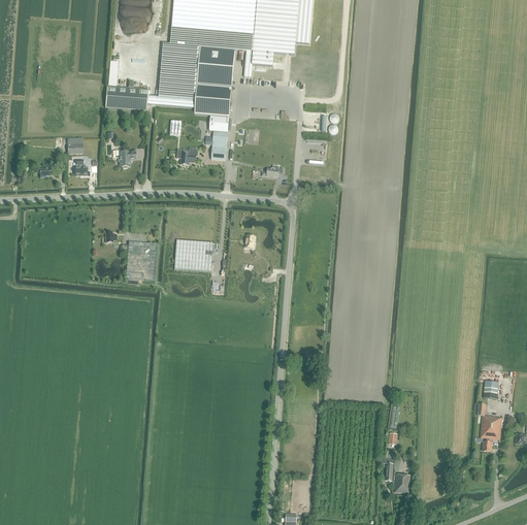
[(173,0),(173,2),(169,42),(194,44),(203,45),(211,46),(234,48),(245,50),(252,50),(256,0),(173,0)]
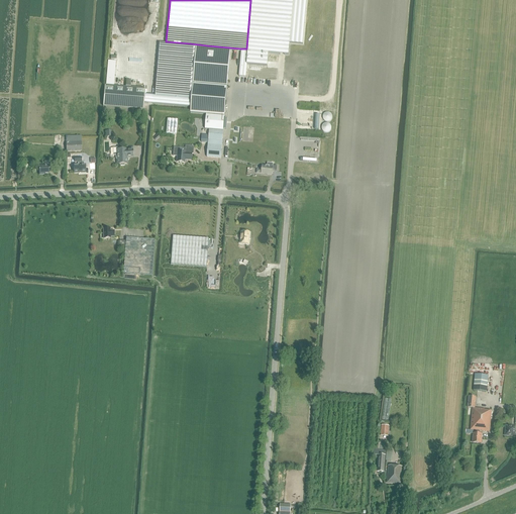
[(250,0),(246,48),(247,48),(288,53),(292,0),(250,0)]
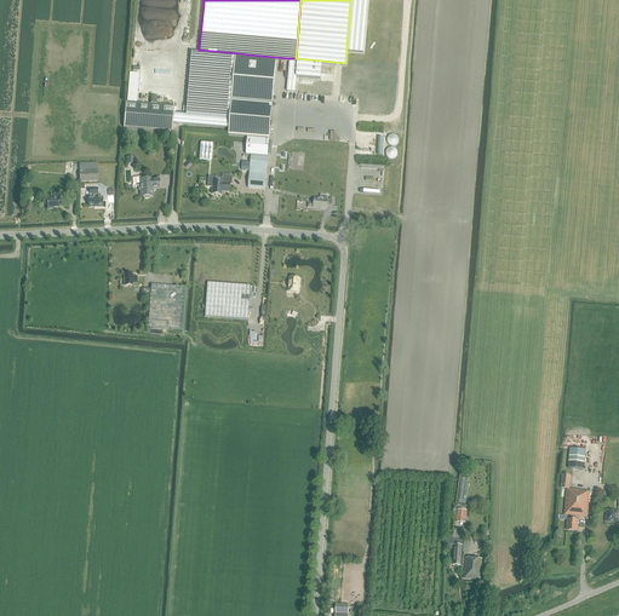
[(275,57),(234,55),(228,131),(247,133),(269,134),(271,99),(275,57)]
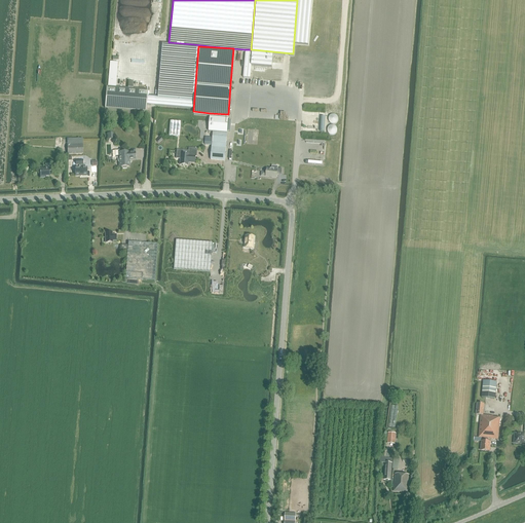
[(245,49),(242,75),(249,75),(252,49),(251,49),(245,49)]
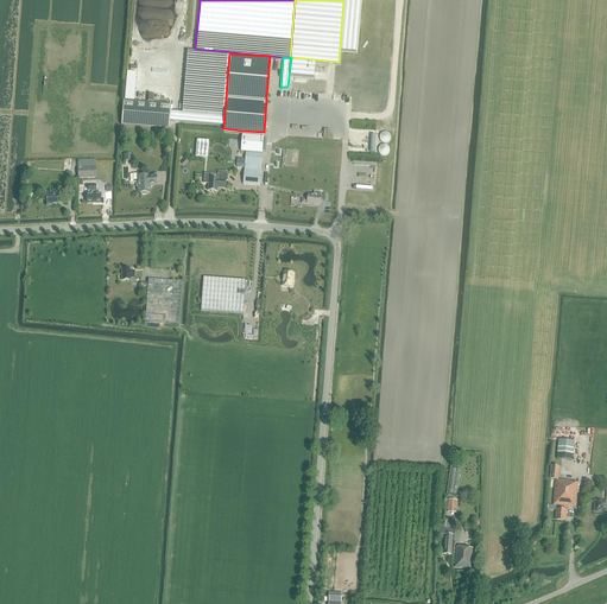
[(119,121),(168,125),(168,118),(169,109),(169,101),(121,97),(119,121)]
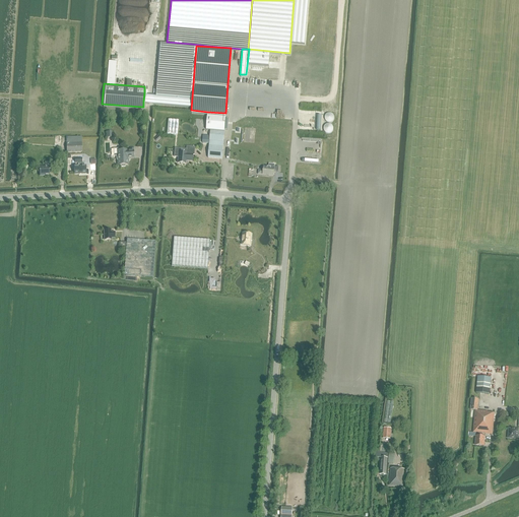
[(192,98),(144,93),(143,101),(191,105),(192,98)]
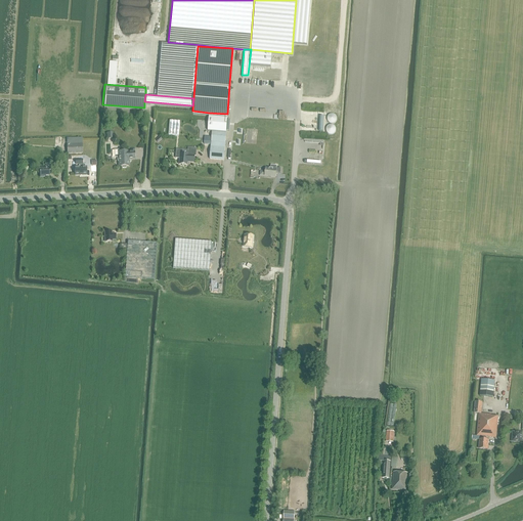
[(227,114),(209,113),(208,128),(212,128),(225,129),(227,114)]
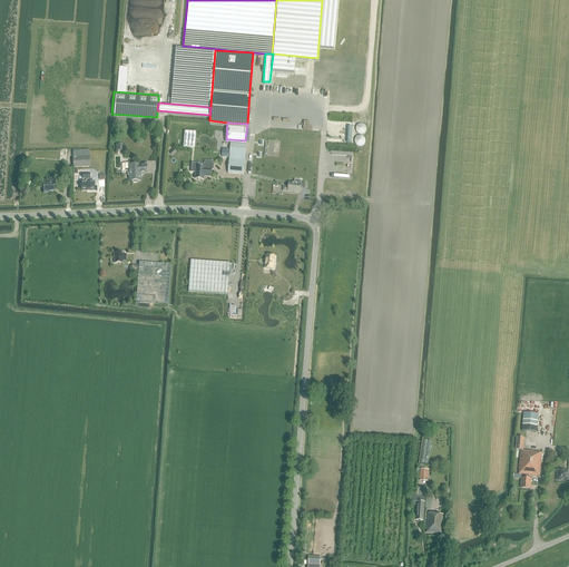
[(195,129),(184,128),(183,144),(193,145),(195,129)]
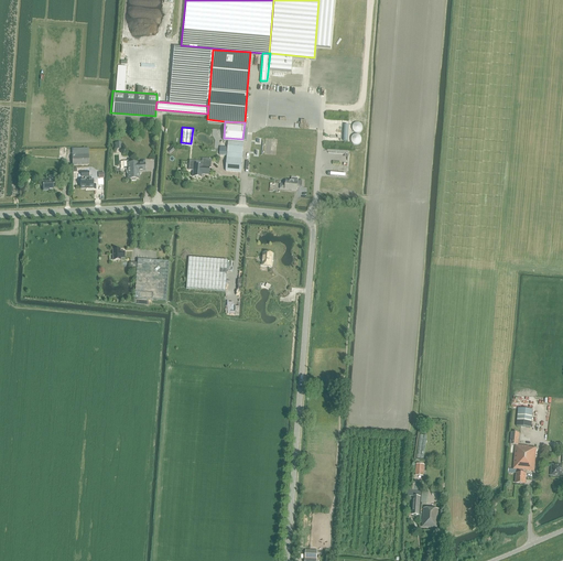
[(242,139),(228,138),(227,154),(226,154),(225,168),(240,170),(242,139)]
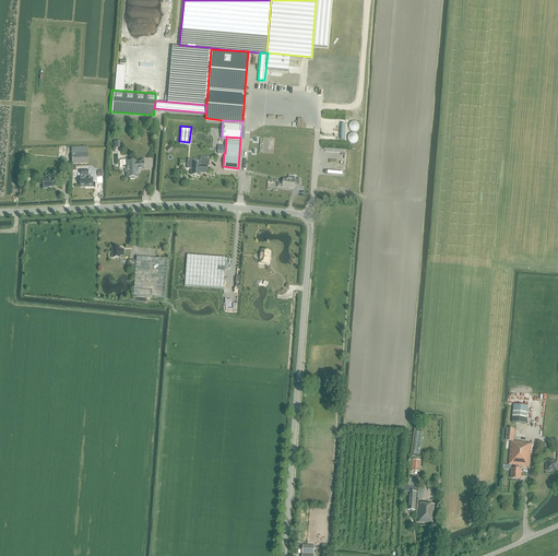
[(86,161),(86,146),(86,143),(70,144),(70,161),(86,161)]
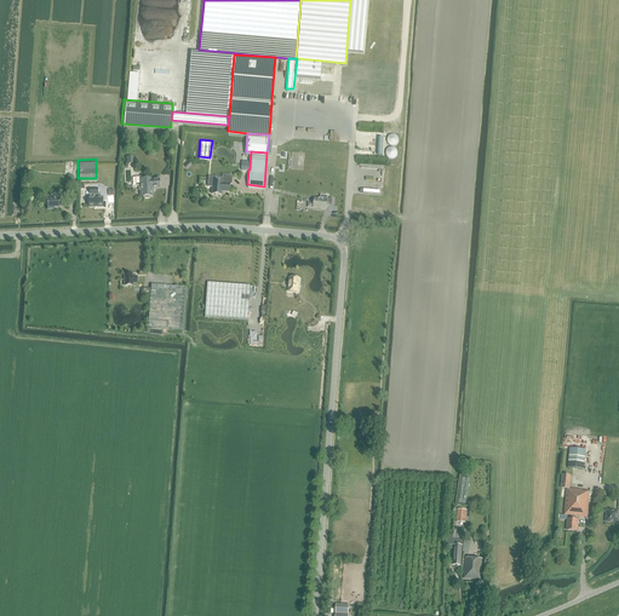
[(137,183),(137,186),(138,188),(139,188),(139,194),(142,194),(142,195),(143,195),(147,195),(148,194),(148,193),(150,193),(150,184),(158,184),(158,177),(150,177),(150,176),(139,176),(139,173),(133,174),(135,183),(137,183)]
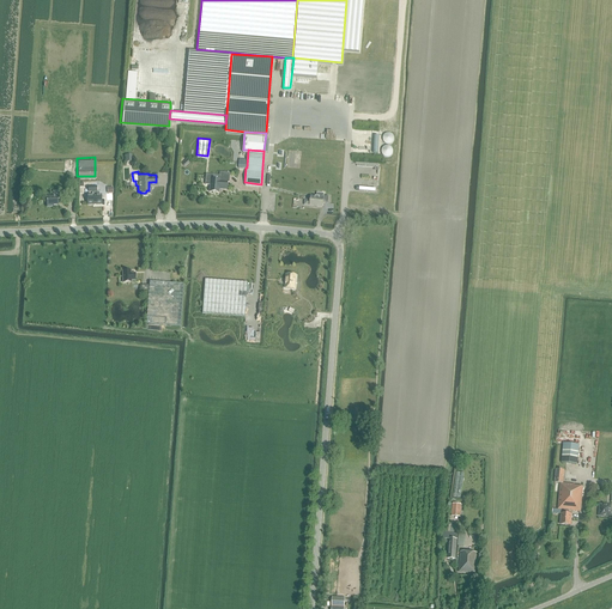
[(208,188),(211,189),(212,190),(214,190),(216,189),(218,189),(218,186),(225,187),(226,178),(218,178),(218,177),(210,176),(208,188)]
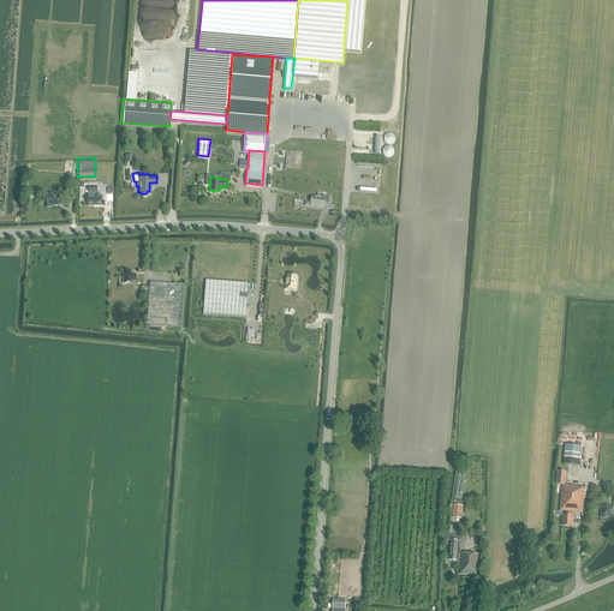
[(91,190),(91,192),(85,192),(87,202),(100,202),(100,192),(95,192),(95,184),(88,184),(88,190),(91,190)]
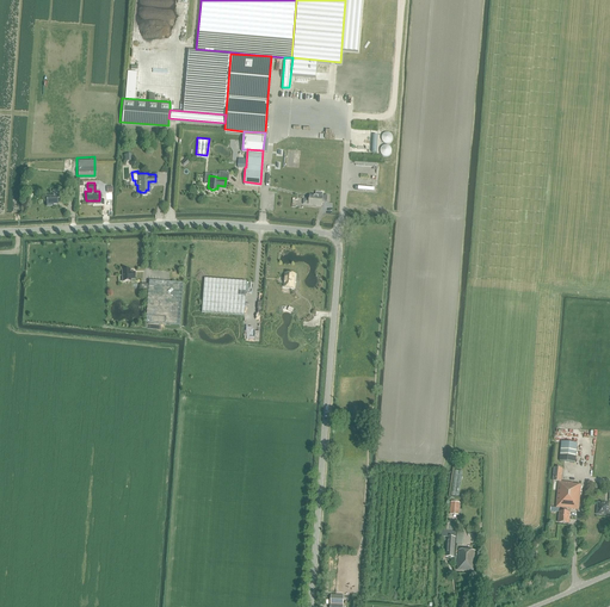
[(53,187),(53,193),(44,193),(45,203),(50,203),(50,202),(57,202),(56,194),(60,194),(60,187),(53,187)]
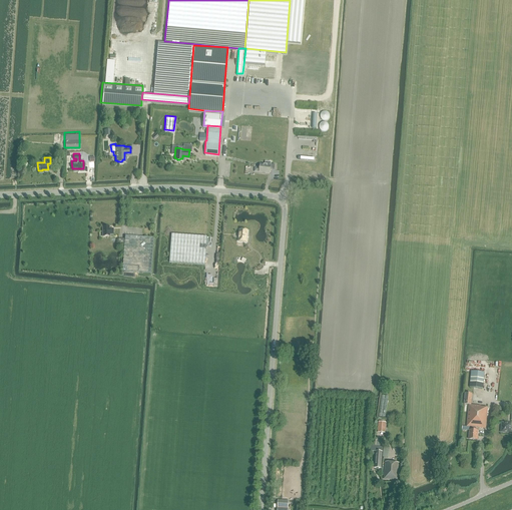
[(254,164),(253,168),(264,169),(264,170),(269,170),(270,167),(274,168),(275,161),(270,161),(270,159),(265,158),(265,161),(260,161),(259,164),(254,164)]
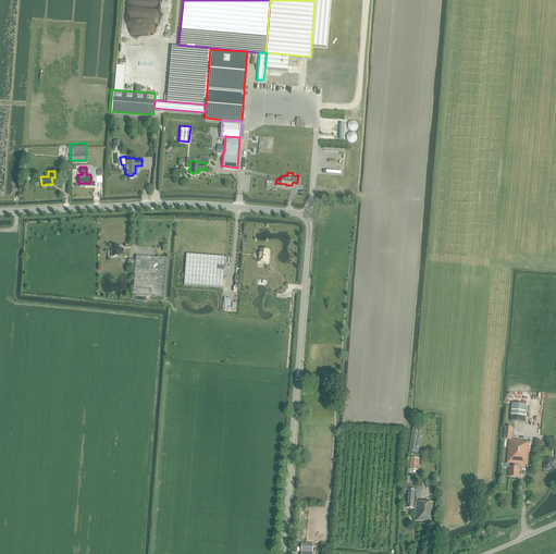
[(118,243),(110,244),(111,255),(119,254),(119,253),(122,253),(122,246),(118,246),(118,243)]
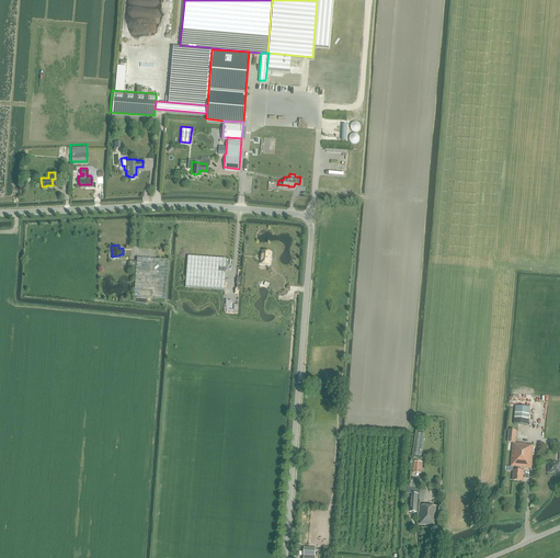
[(270,258),(270,249),(261,249),(260,261),(269,262),(269,261),(270,261),(270,258)]
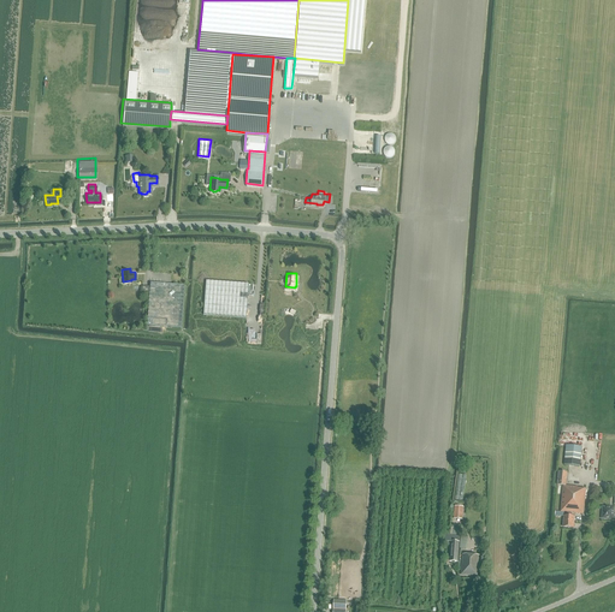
[(202,313),(244,315),(247,281),(205,278),(202,313)]
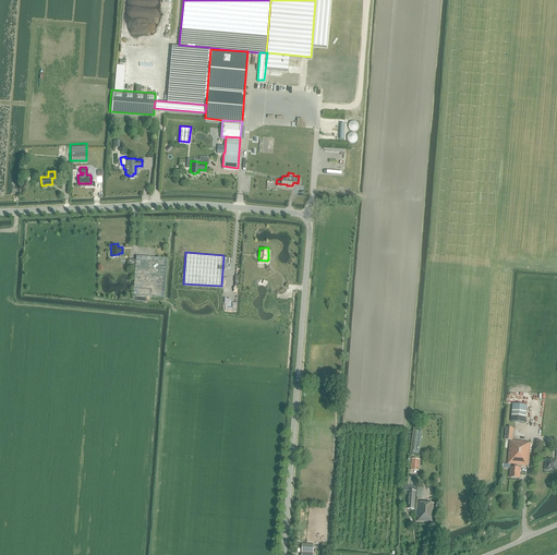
[(162,296),(167,256),(135,253),(132,292),(162,296)]
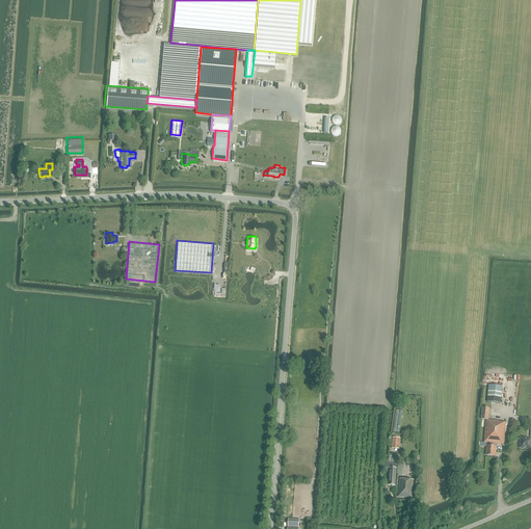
[(502,384),(487,382),(486,399),(500,400),(502,384)]
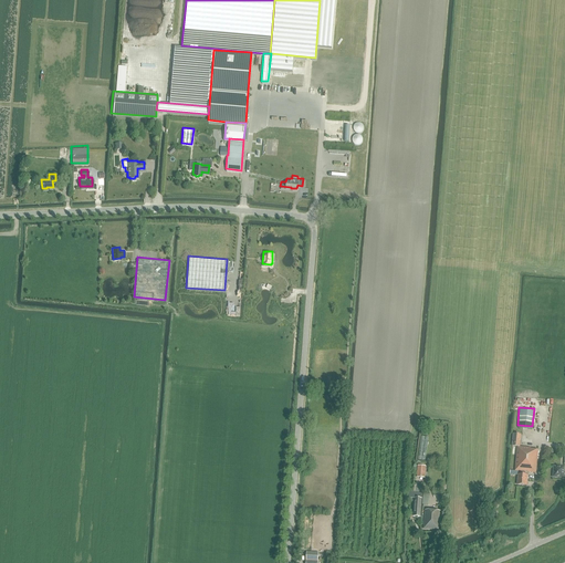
[(425,457),(427,434),(420,434),(417,456),(425,457)]
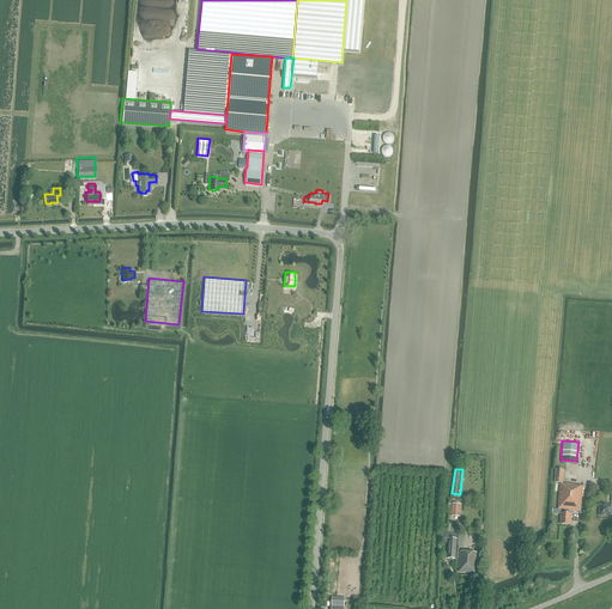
[(559,480),(557,506),(561,506),(567,506),(579,507),(581,483),(573,482),(573,481),(562,480),(559,480)]
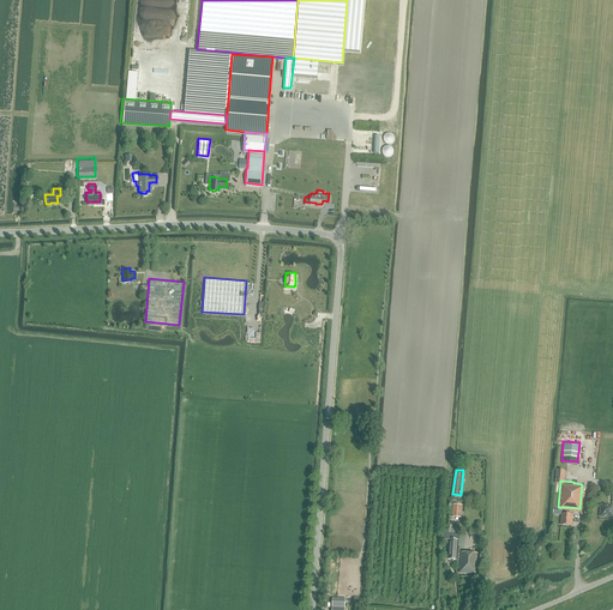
[(461,515),(462,502),(452,501),(451,514),(461,515)]
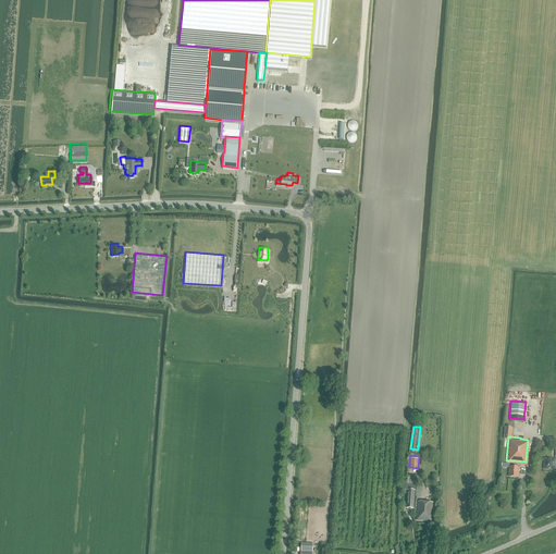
[(554,467),(555,457),(544,456),(543,467),(554,467)]
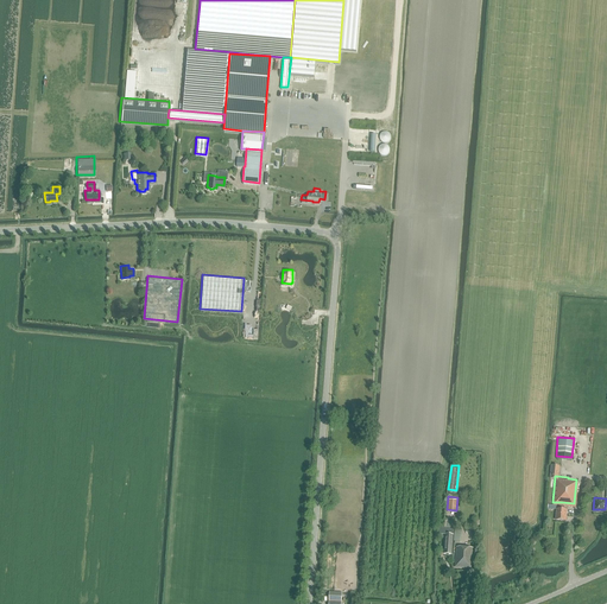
[(562,502),(556,502),(556,506),(555,506),(554,516),(564,517),(566,507),(561,507),(562,502)]
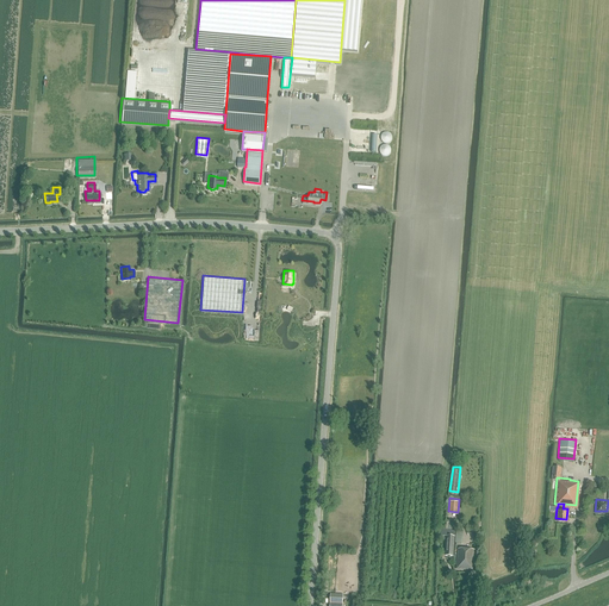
[(472,568),(473,548),(458,547),(455,567),(472,568)]
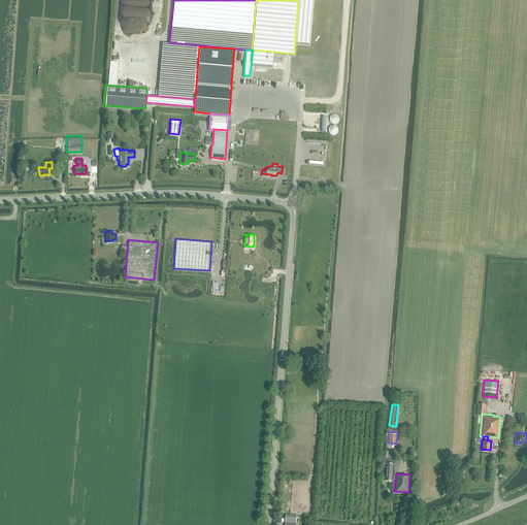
[(285,524),(295,524),(296,514),(286,513),(285,524)]
